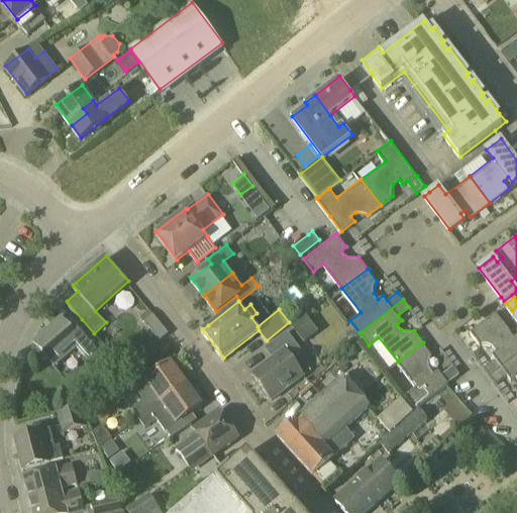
[(489,375),(516,352),(516,333),(514,335),(496,311),(470,330),(480,343),(492,343),(496,349),(492,352),(495,357),(484,367),(489,375)]
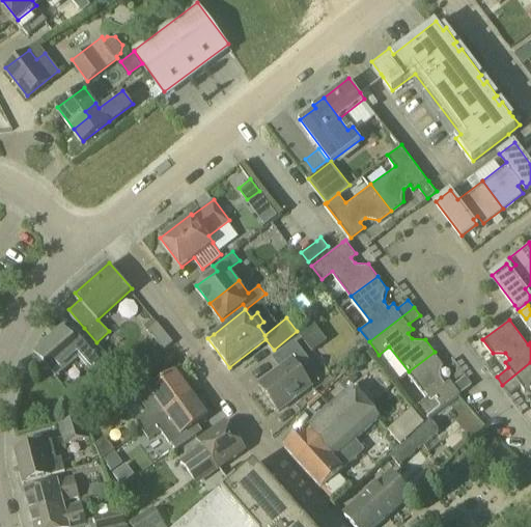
[(165,348),(173,340),(157,321),(148,328),(165,348)]
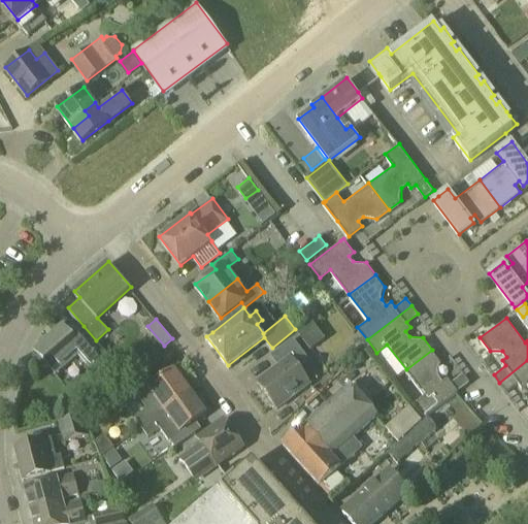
[(310,319),(296,329),(310,349),(325,337),(310,319)]
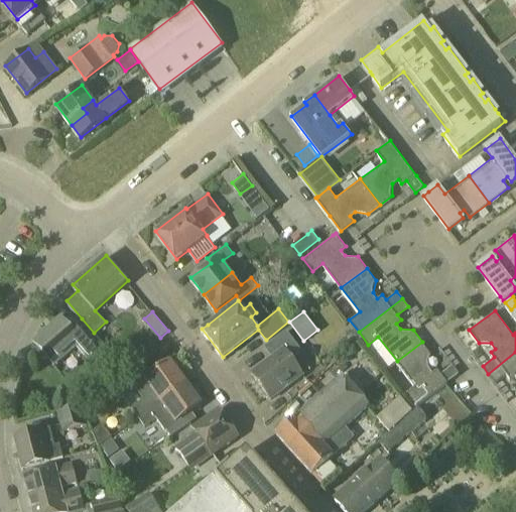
[(105,344),(94,333),(82,318),(72,327),(61,314),(33,340),(36,343),(32,346),(35,359),(48,357),(54,363),(78,343),(90,357),(105,344)]
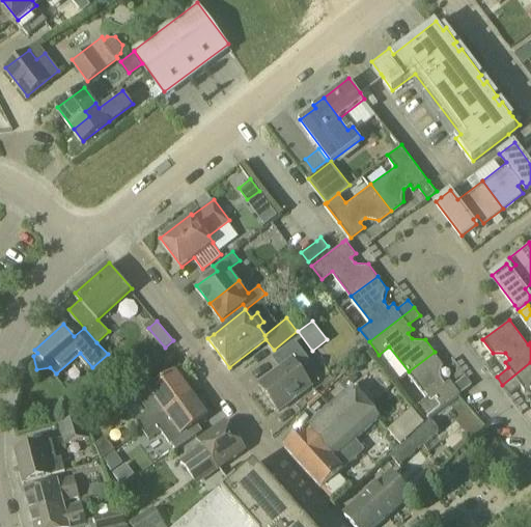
[(279,409),(312,384),(300,367),(310,359),(296,339),(273,355),(281,365),(259,382),(279,409)]
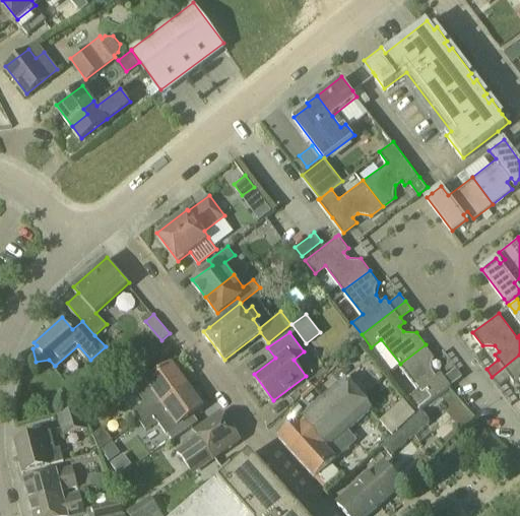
[(426,344),(400,364),(418,388),(408,396),(417,409),(448,386),(451,384),(451,383),(462,375),(456,368),(445,376),(441,371),(436,375),(432,369),(435,357),(426,344)]
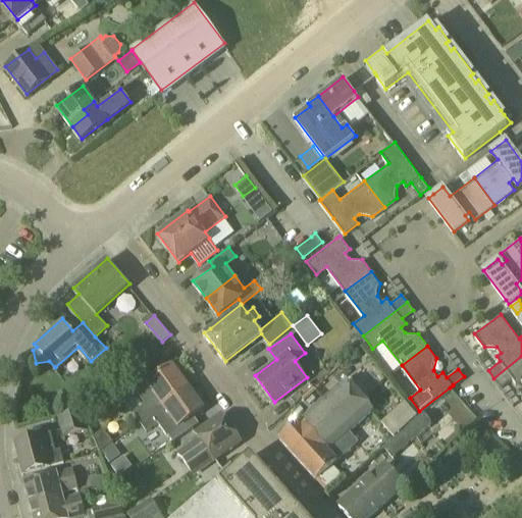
[(521,397),(521,356),(493,378),(500,386),(512,377),(516,382),(521,378),(521,380),(521,395),(521,397)]
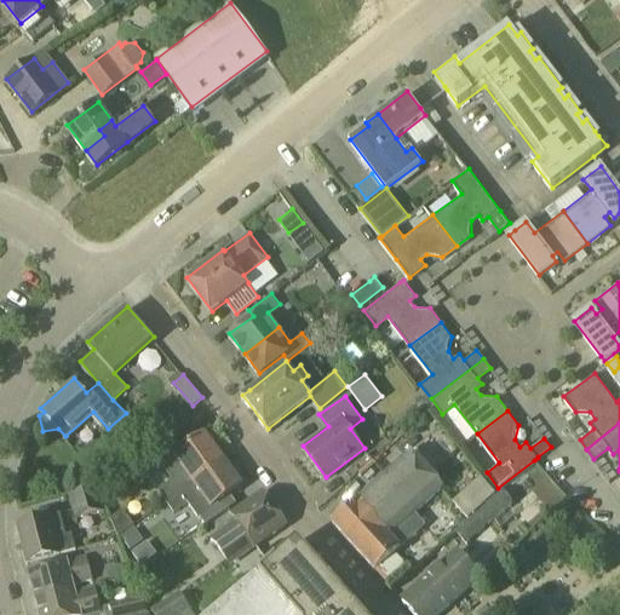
[(172,476),(160,484),(168,498),(194,480),(195,480),(224,458),(206,432),(176,454),(162,463),(172,476)]
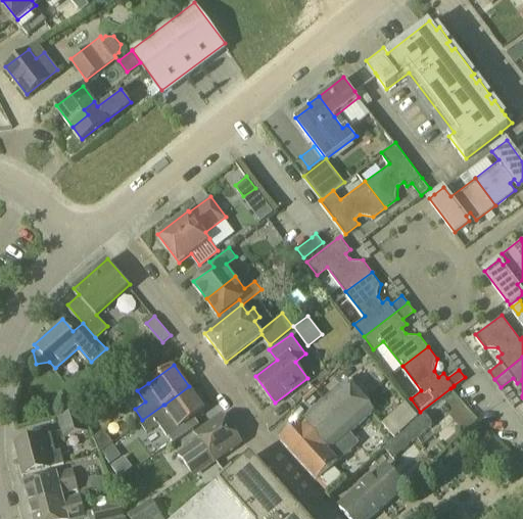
[(391,385),(385,378),(378,384),(384,391),(391,385)]
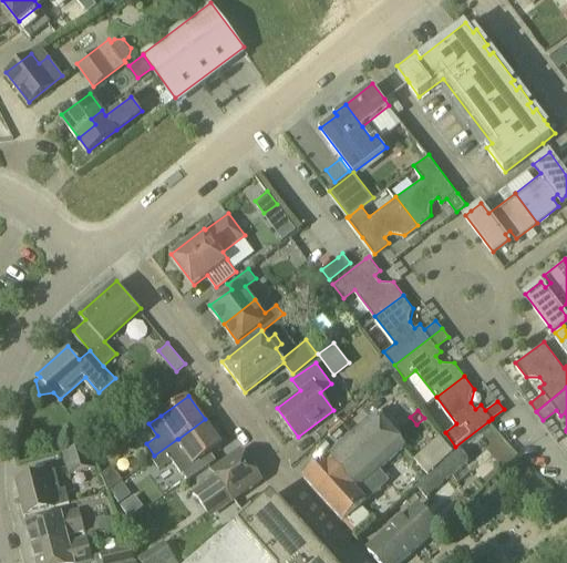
[(343,520),(367,499),(389,478),(380,468),(406,443),(377,411),(305,476),(343,520)]
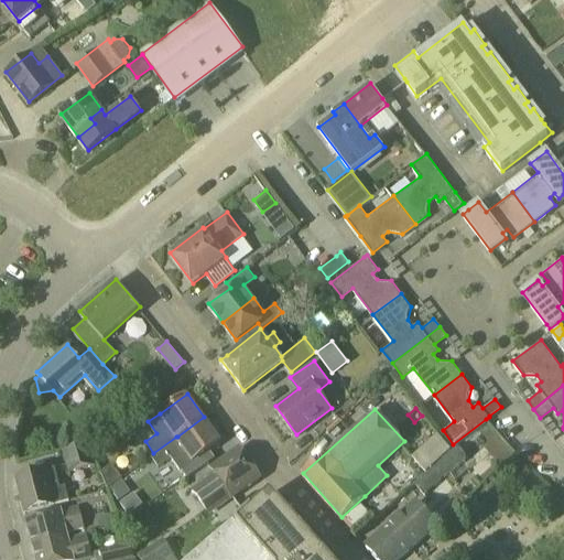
[(176,437),(153,453),(159,461),(171,452),(182,467),(194,460),(199,455),(207,450),(220,440),(204,417),(177,437),(176,437)]
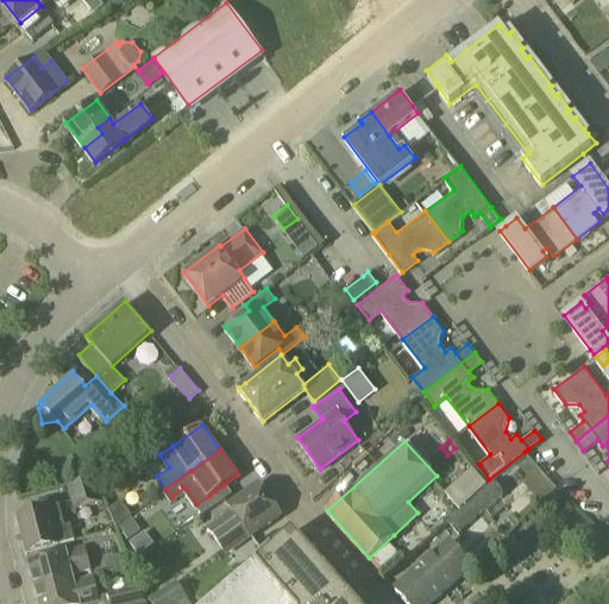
[(542,495),(567,473),(557,460),(547,469),(531,451),(514,464),(542,495)]
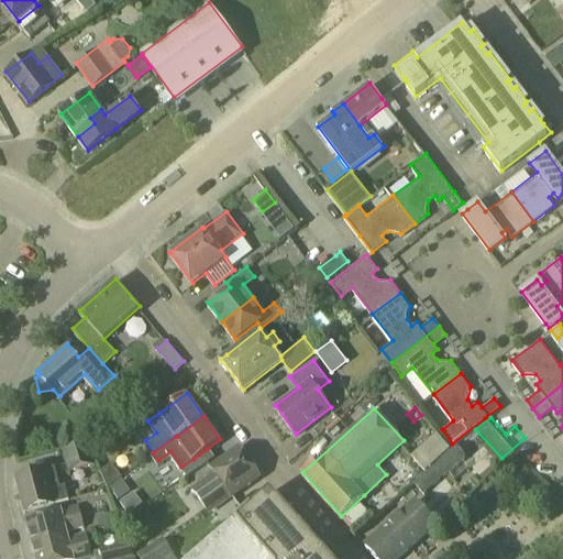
[(434,428),(409,451),(423,468),(449,445),(434,428)]
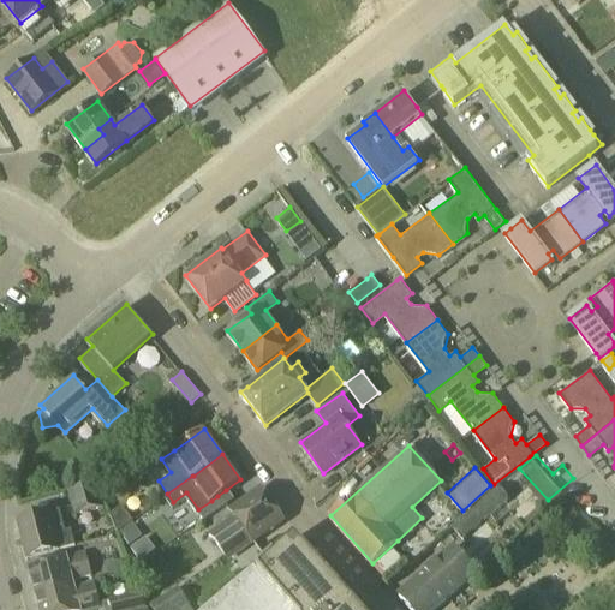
[(96,477),(70,485),(77,513),(103,506),(96,477)]
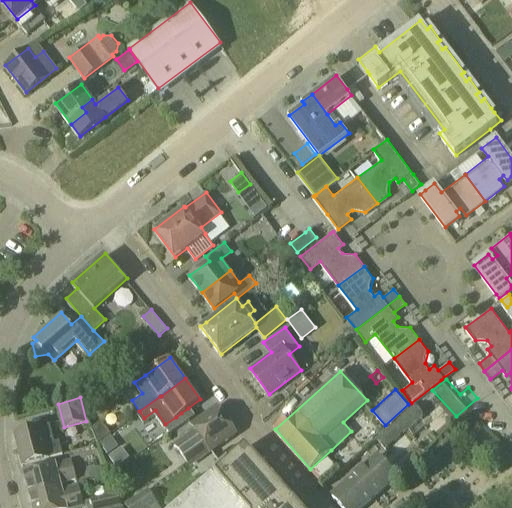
[(211,449),(237,431),(225,415),(225,411),(223,407),(219,407),(218,404),(192,422),(196,427),(175,442),(183,453),(204,438),(211,449)]
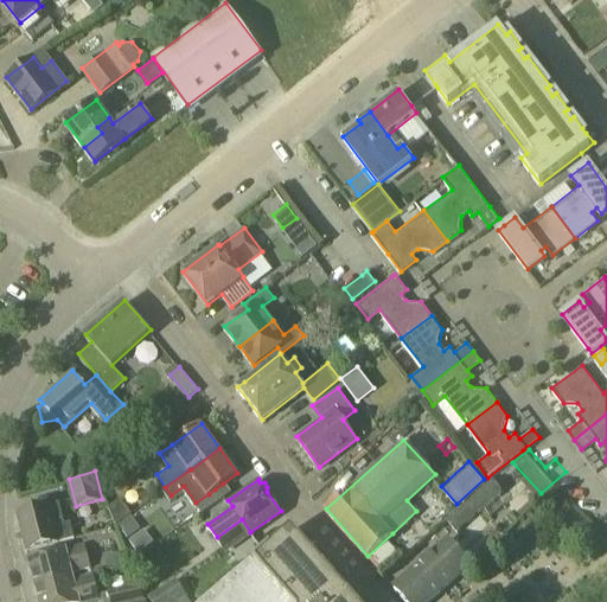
[(492,481),(447,519),(457,530),(502,491),(492,481)]
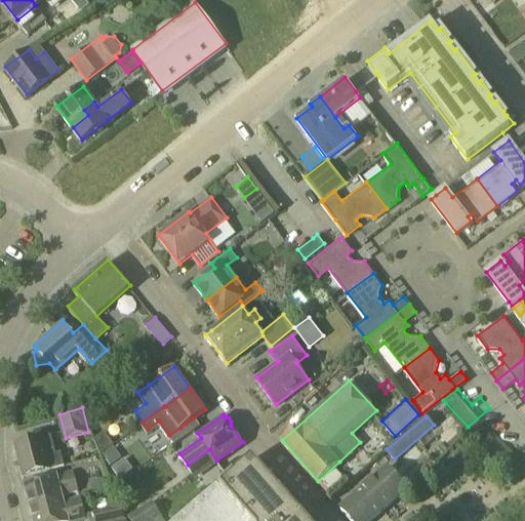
[(106,431),(94,437),(102,450),(113,444),(106,431)]
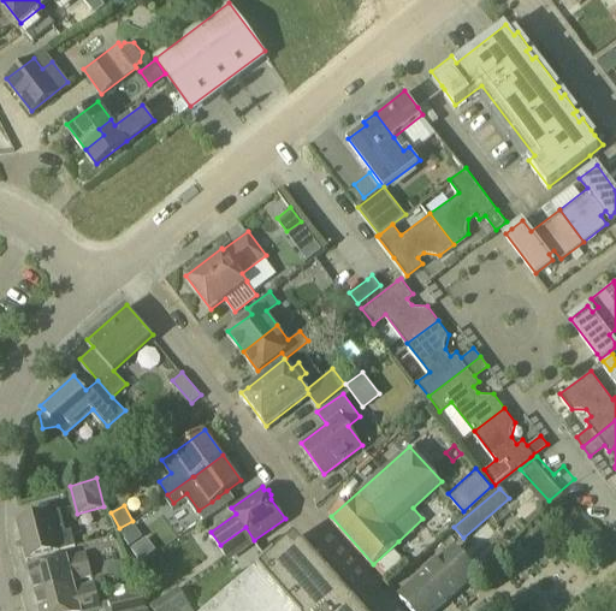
[(66,531),(60,508),(57,509),(18,518),(28,557),(66,547),(76,544),(71,528),(66,531)]
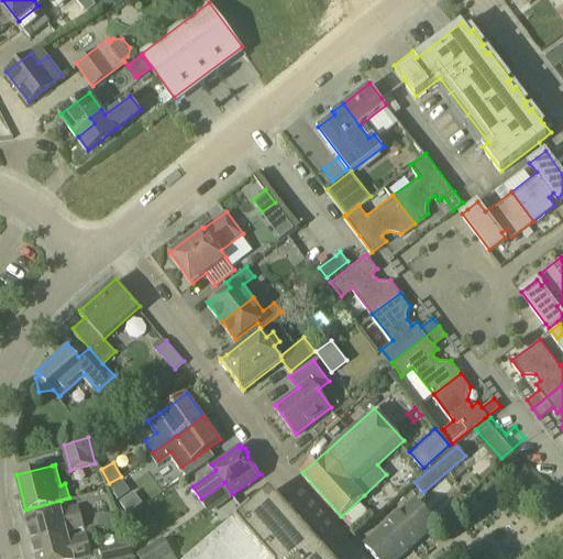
[(330,558),(271,490),(236,521),(269,558),(330,558)]
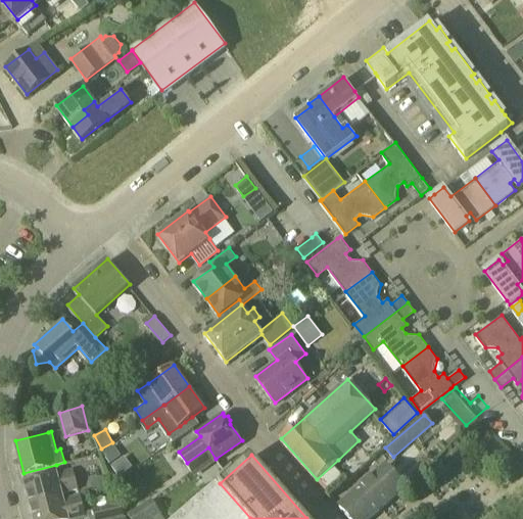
[(351,518),(366,518),(405,484),(385,463),(338,505),(351,518)]
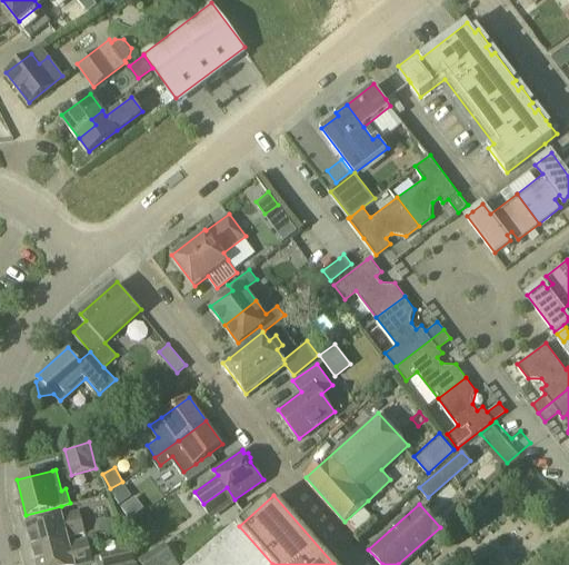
[(62,513),(27,522),(33,547),(69,538),(68,536),(85,532),(79,508),(62,513)]
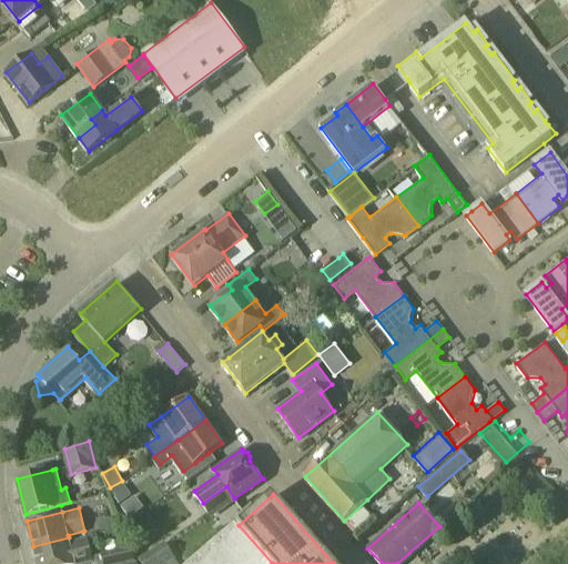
[(111,517),(99,521),(101,530),(114,526),(111,517)]
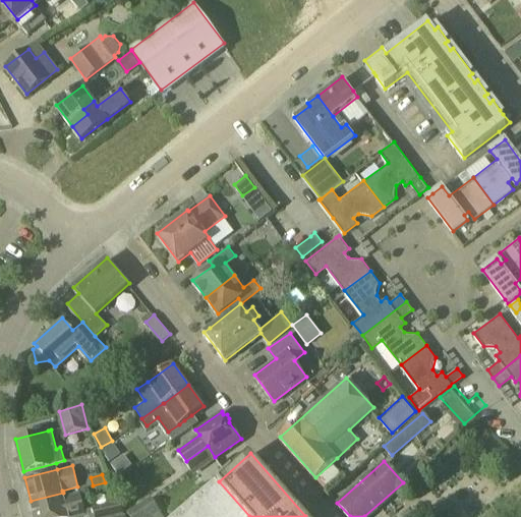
[(414,475),(407,482),(417,492),(424,484),(414,475)]
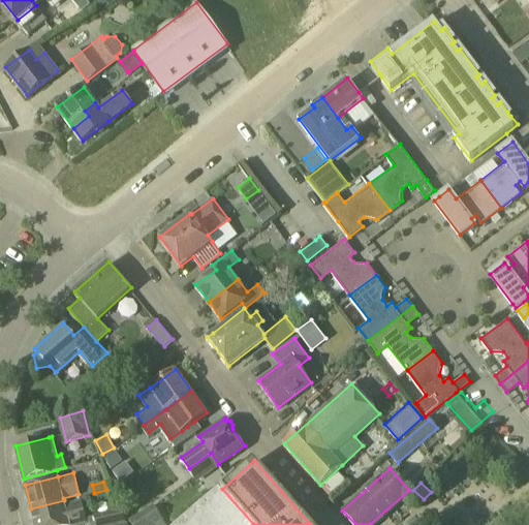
[(253,524),(222,489),(219,485),(173,524),(253,524)]
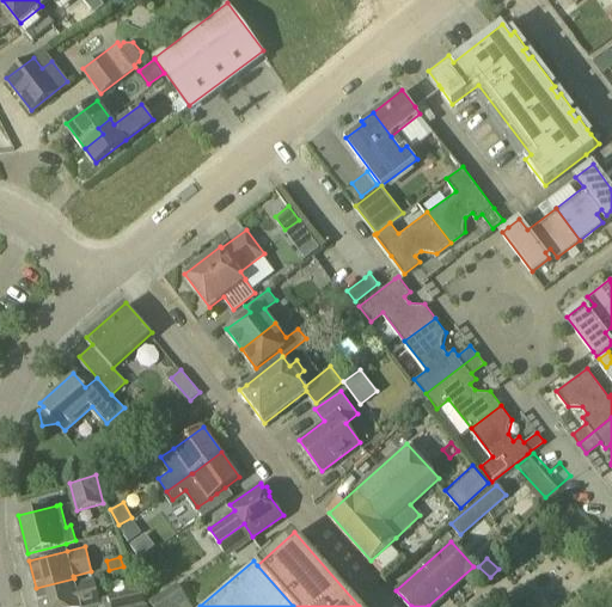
[(74,578),(36,588),(40,606),(79,606),(81,606),(99,602),(93,575),(74,580),(74,578)]
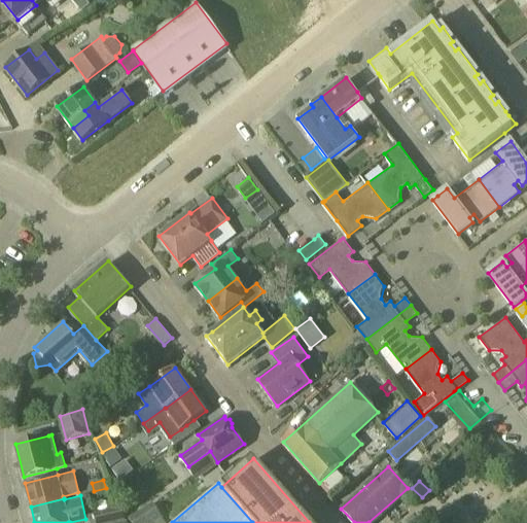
[(150,501),(128,516),(132,522),(155,522),(163,519),(150,501)]
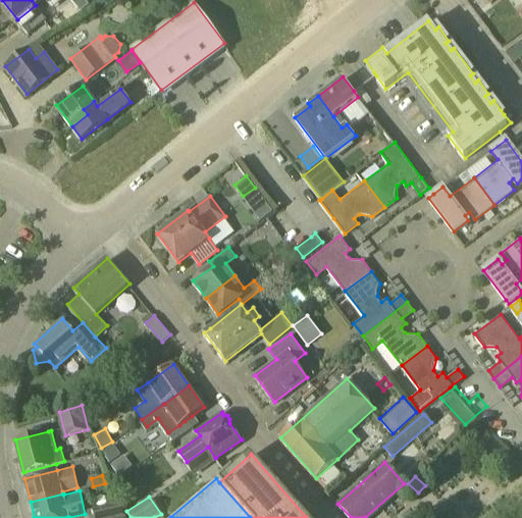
[(121,500),(95,507),(97,517),(112,517),(124,515),(121,500)]
